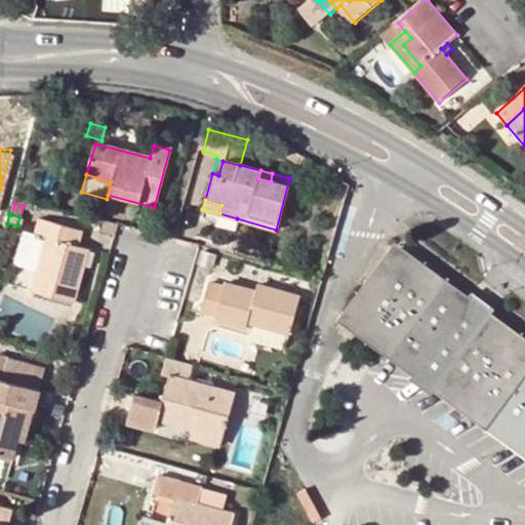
[(235,228),(237,218),(219,213),(217,223),(235,228)]
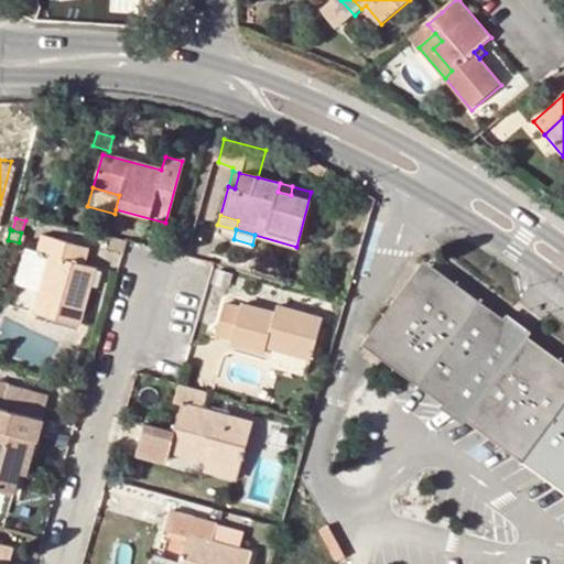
[(34,315),(78,327),(94,269),(85,266),(68,261),(73,245),(41,236),(35,252),(50,256),(40,292),(34,315)]
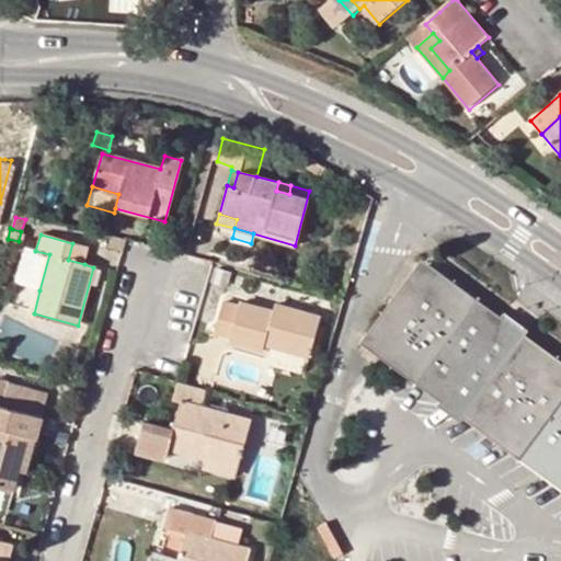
[(72,243),(68,260),(84,264),(89,248),(72,243)]
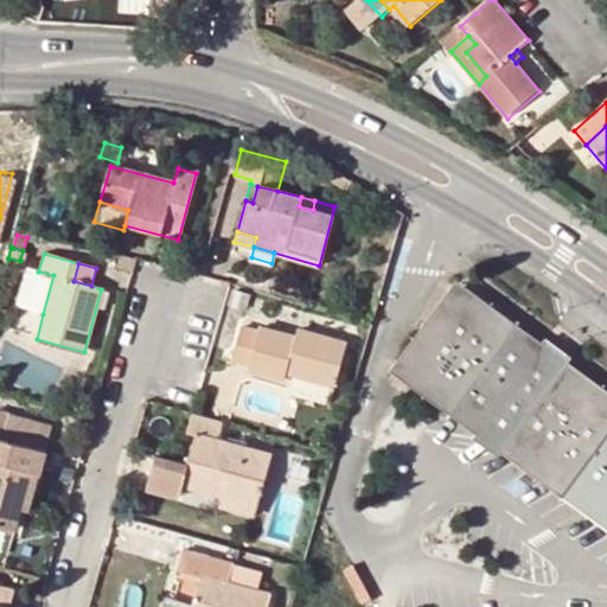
[(43,314),(53,275),(38,272),(26,268),(17,307),(43,314)]
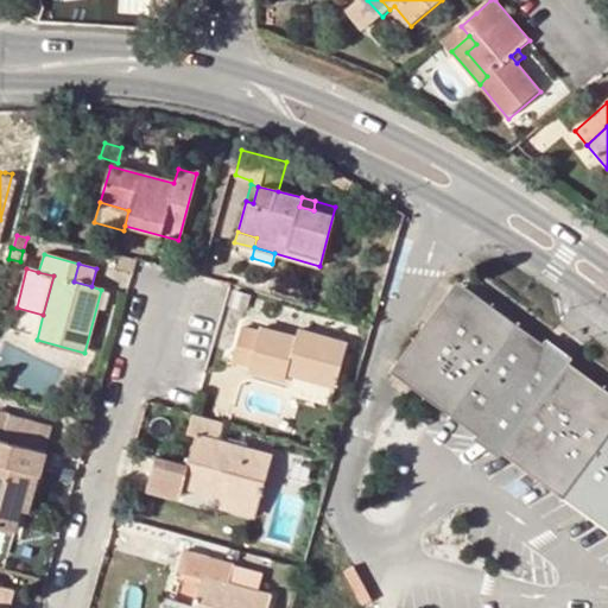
[(405,368),(422,346),(457,297),(464,287),(457,283),(391,373),(399,378),(405,368)]
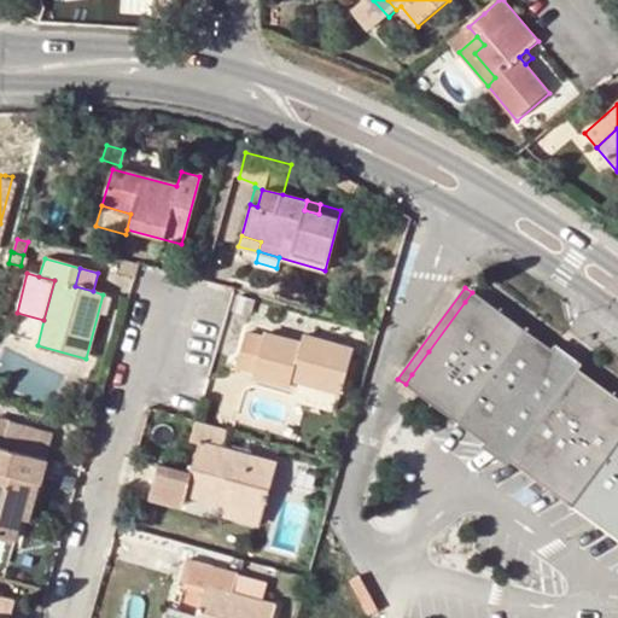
[(617,400),(472,292),(465,302),(493,321),(518,340),(544,360),(570,379),(606,406),(617,413),(617,400)]
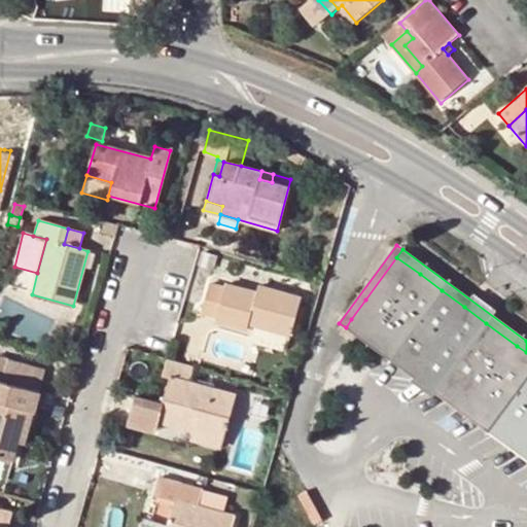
[(418,369),(442,338),(464,307),(442,290),(420,274),(396,257),(365,300),(351,319),(374,336),(418,369)]
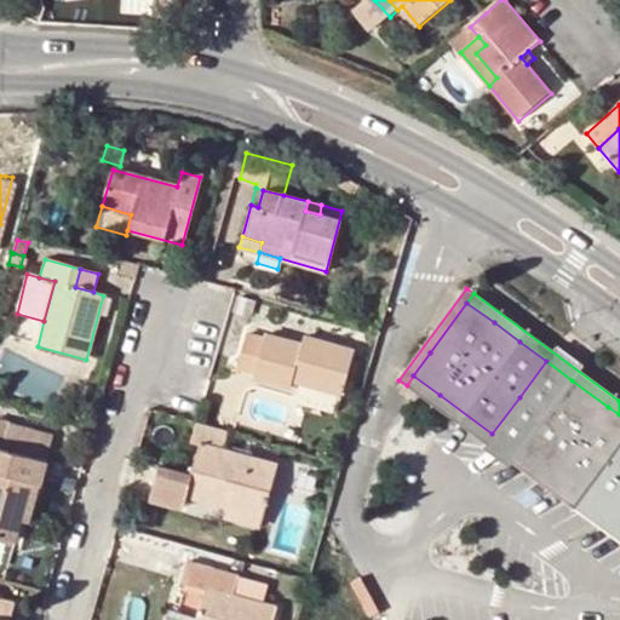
[(300,343),(264,334),(263,338),(245,333),(236,368),(253,373),(252,379),(288,389),(291,382),(293,373),(342,386),(351,350),(303,338),(300,343)]
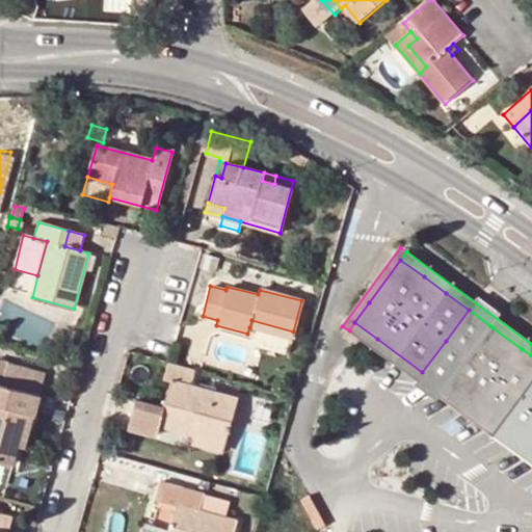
[(422,372),(445,389),(469,357),(490,326),(469,310),(446,341),(422,372)]
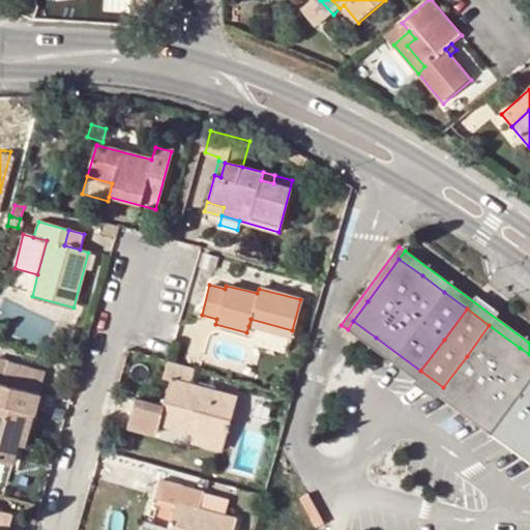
[(291,336),(292,330),(251,319),(248,326),(291,336)]
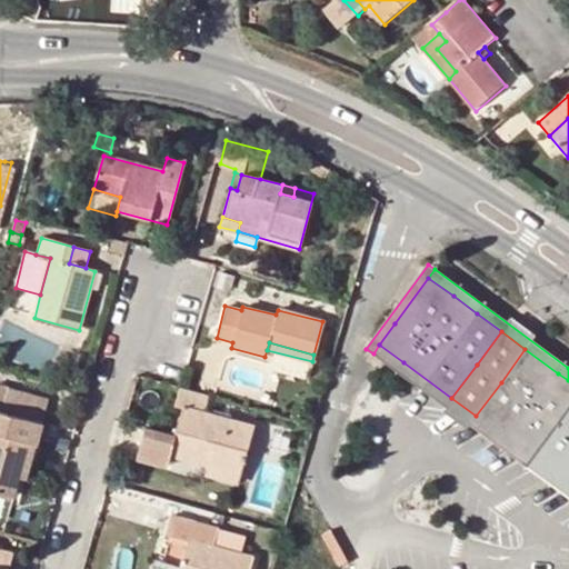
[(451,398),(403,362),(379,345),(373,353),(568,498),(568,485),(557,476),(532,458),(509,440),(476,416),(451,398)]
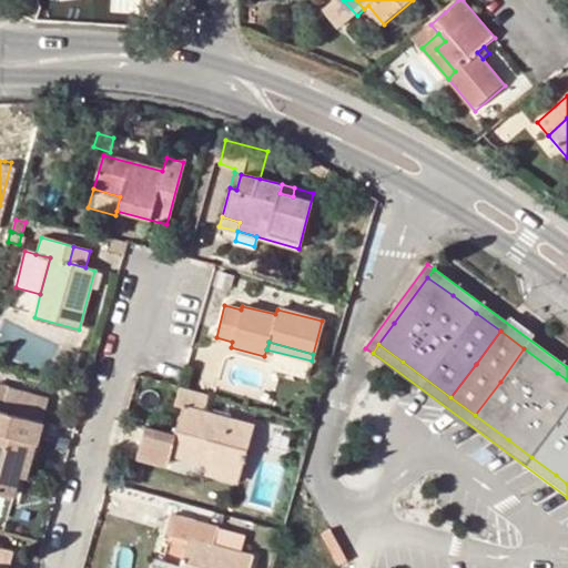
[(524,348),(500,382),(475,415),(508,439),(531,457),(556,475),(567,484),(567,379),(557,373),(524,348)]
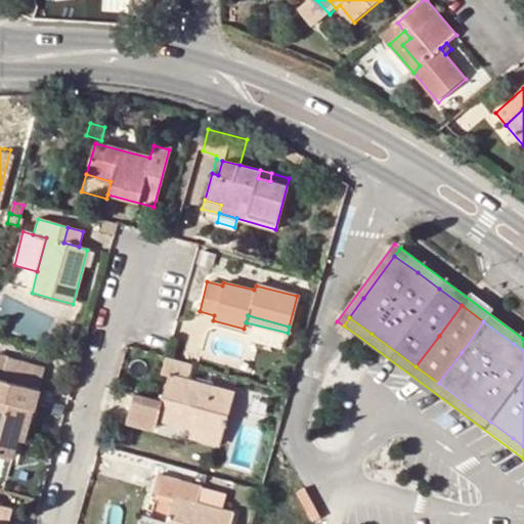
[(43,369),(0,357),(0,453),(13,457),(18,439),(26,441),(40,391),(38,391),(43,369)]
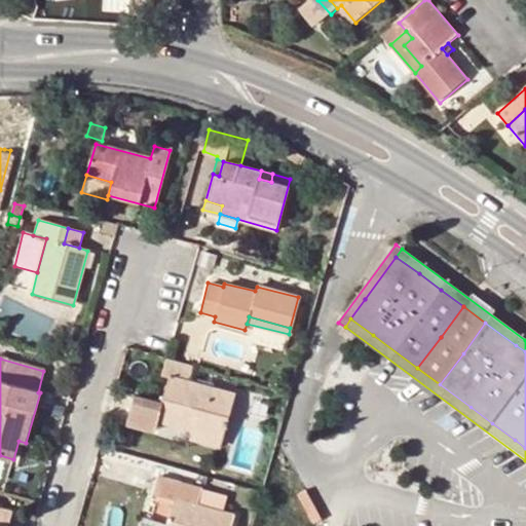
[(188,381),(193,366),(167,360),(162,376),(167,378),(160,403),(138,397),(129,424),(153,431),(156,420),(192,430),(223,440),(235,395),(188,381)]
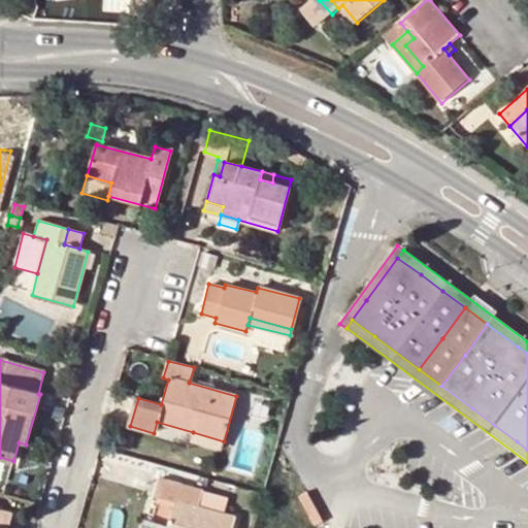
[(221,450),(224,441),(193,432),(191,441),(221,450)]
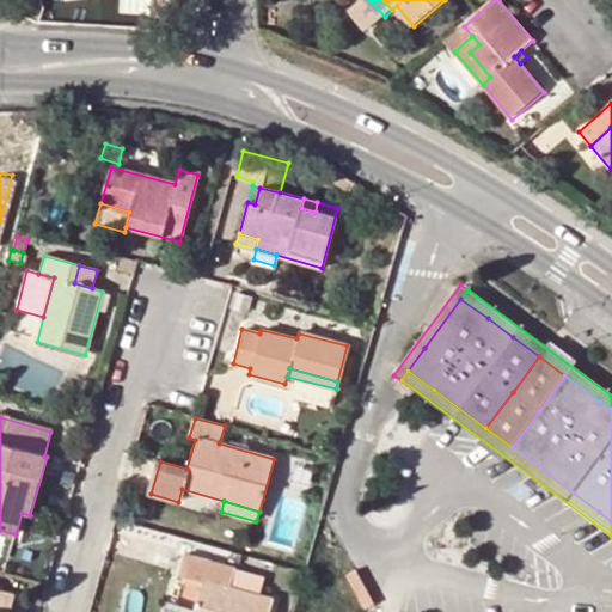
[(230,589),(234,570),(183,556),(177,576),(202,583),(194,611),(269,611),(273,601),(230,589)]
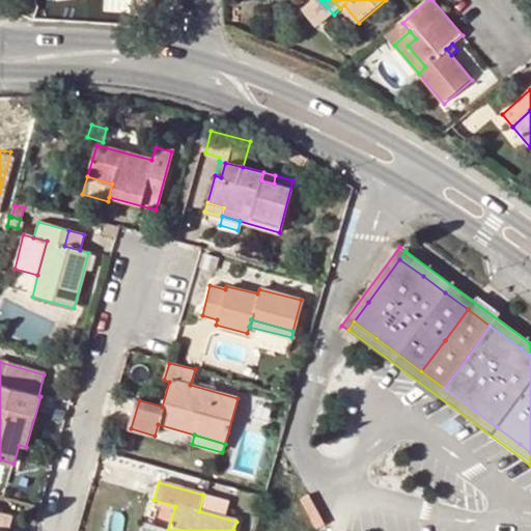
[(0,530),(7,530),(12,516),(0,512),(0,530)]
